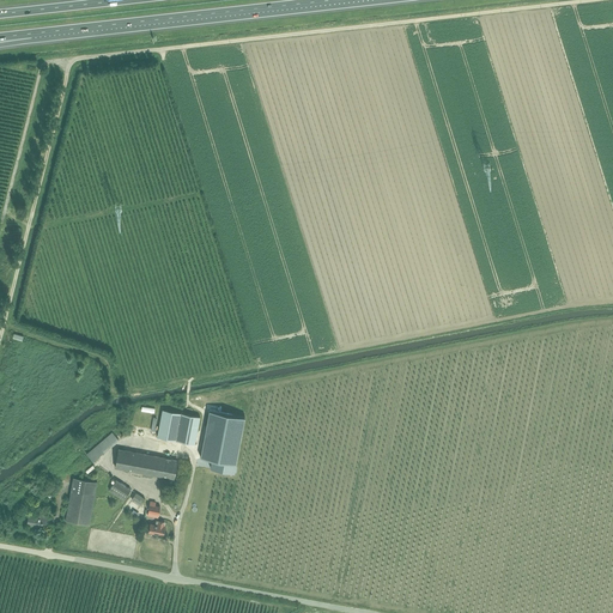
[(195,443),(200,417),(163,410),(157,436),(195,443)]
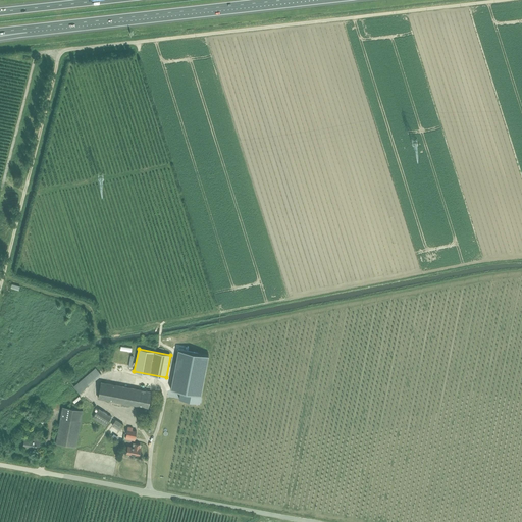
[(208,355),(177,349),(170,388),(201,395),(208,355)]
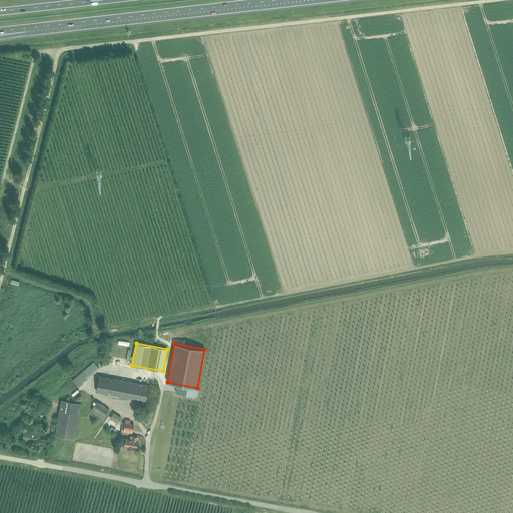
[(78,386),(99,368),(93,361),(72,380),(78,386)]
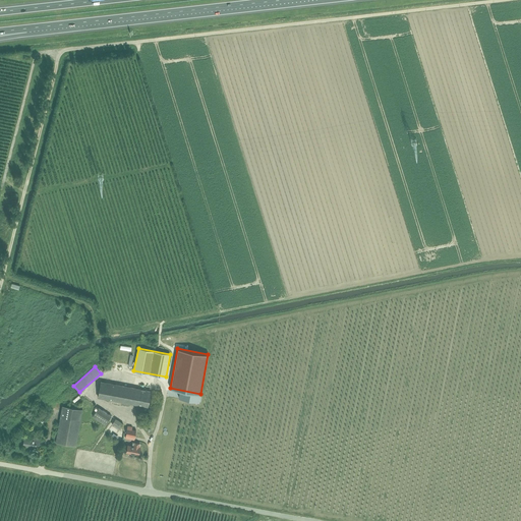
[(148,407),(151,391),(101,381),(98,397),(148,407)]
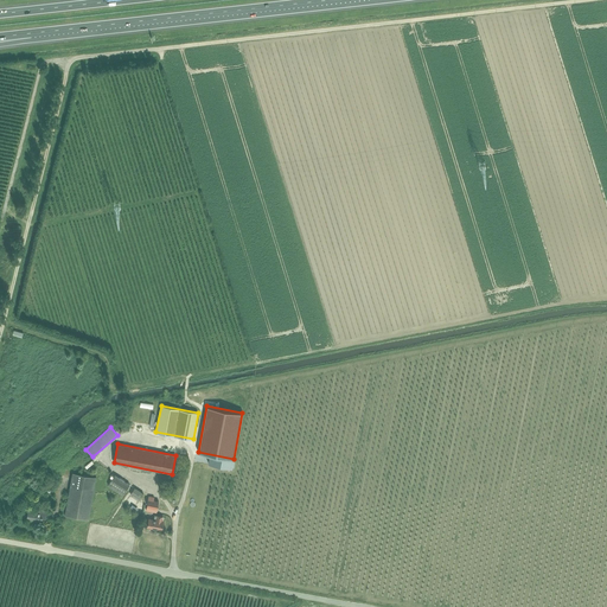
[(88,518),(96,477),(72,472),(65,515),(88,518)]
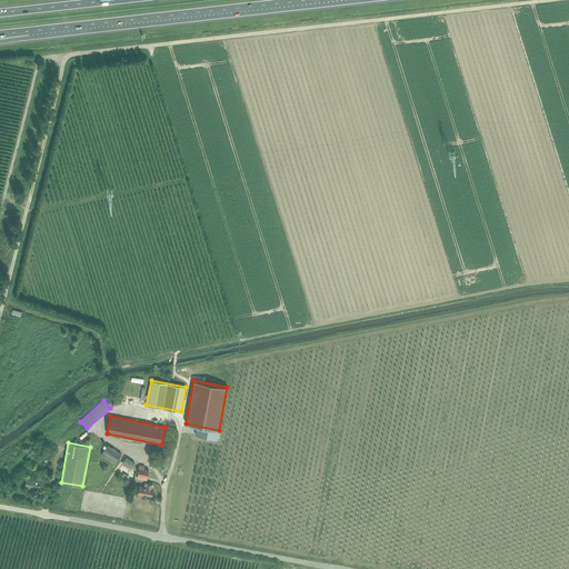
[(116,463),(121,455),(108,445),(101,455),(116,463)]
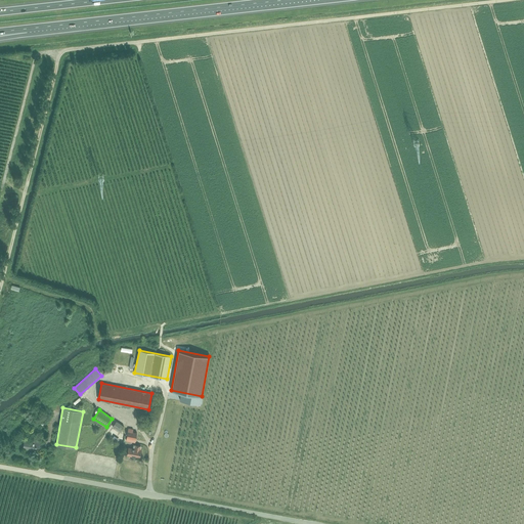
[(124,426),(116,421),(112,427),(120,432),(124,426)]
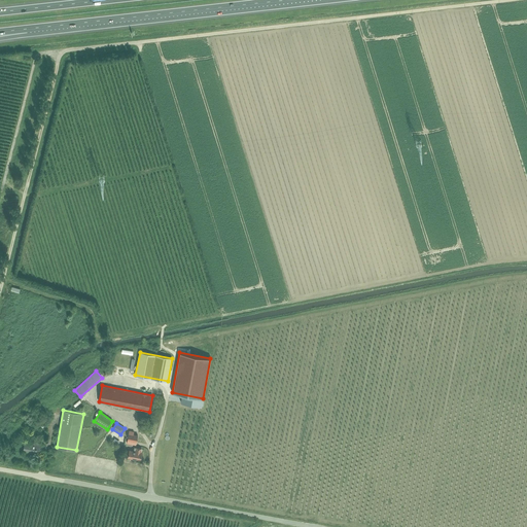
[(133,431),(128,431),(127,444),(136,445),(137,434),(133,434),(133,431)]
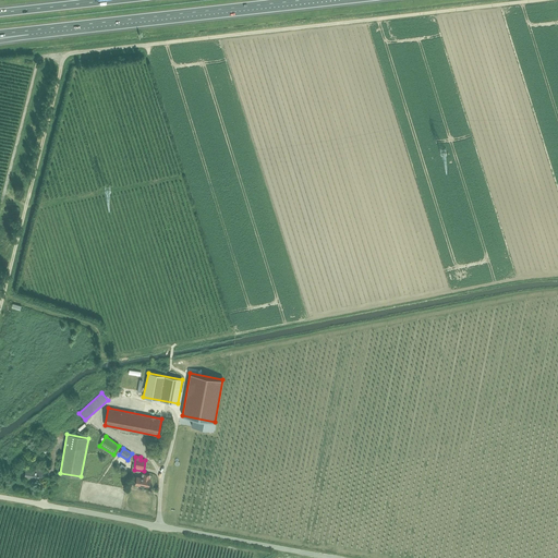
[(41,480),(44,470),(36,469),(36,470),(26,469),(25,477),(31,478),(31,477),(41,480)]
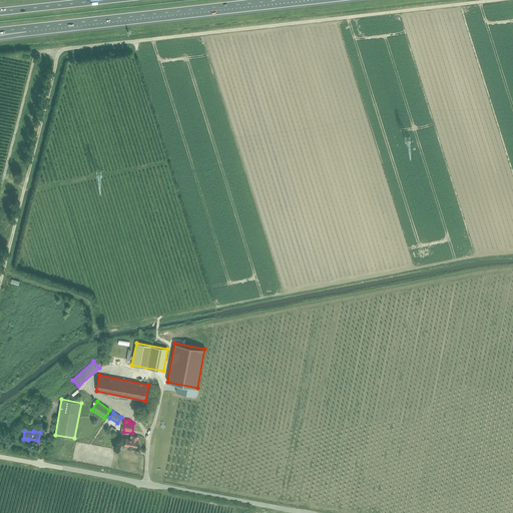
[(130,435),(130,439),(125,438),(124,445),(137,447),(138,441),(137,441),(137,437),(130,435)]
